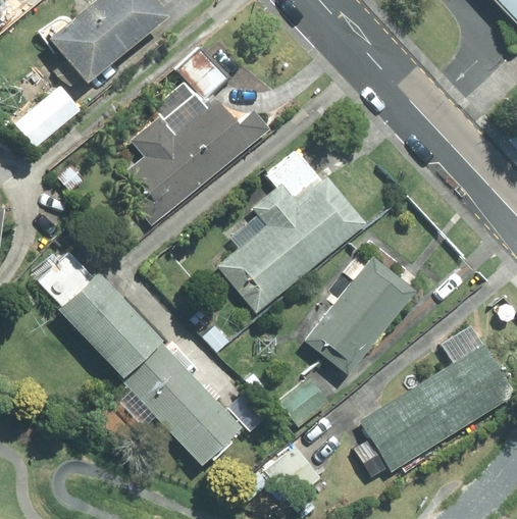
[(63,9),(39,30),(83,83),(161,17),(147,0),(91,0),(70,17),(63,9)]
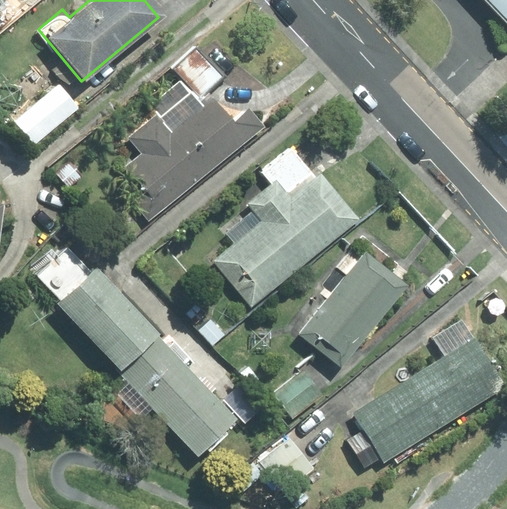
[(480,0),(506,29),(506,0),(480,0)]
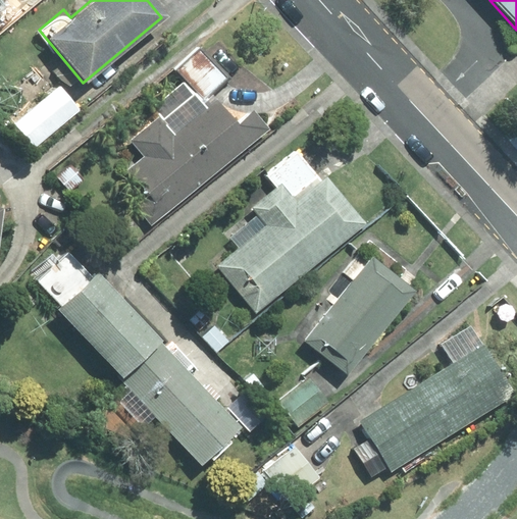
[(187,79),(150,109),(157,118),(132,139),(145,154),(124,170),(148,198),(138,206),(153,224),(252,143),(212,93),(229,79),(203,46),(177,67),(187,79)]
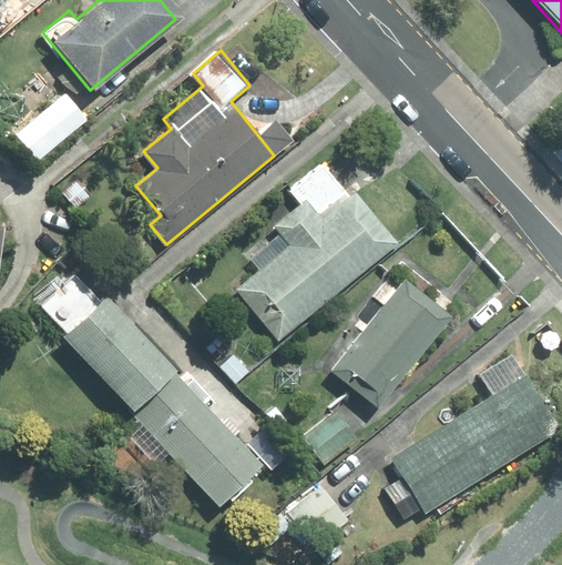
[(88,118),(64,92),(18,134),(40,160),(88,118)]
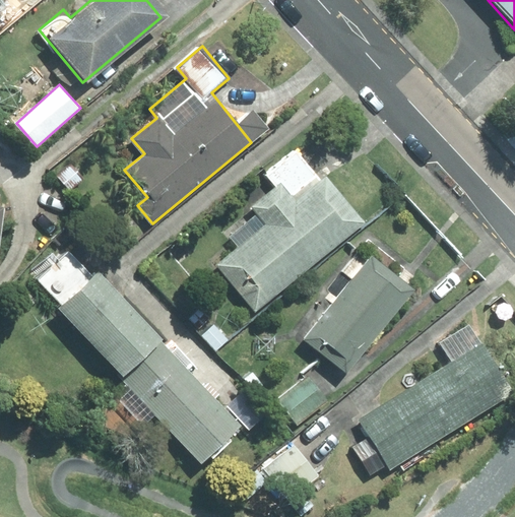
[(240,245),(216,264),(254,311),(363,222),(301,146),(267,175),(276,186),(254,205),(258,210),(230,233),(240,245)]
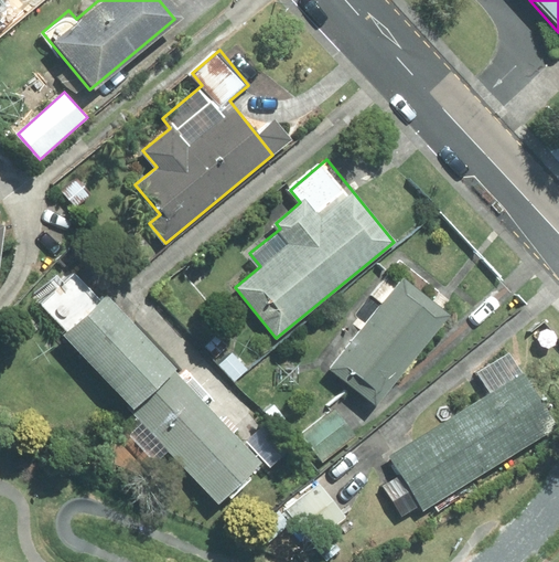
[(170,452),(218,504),(264,462),(104,292),(99,295),(75,268),(39,303),(64,329),(58,333),(138,419),(127,428),(158,463),(170,452)]
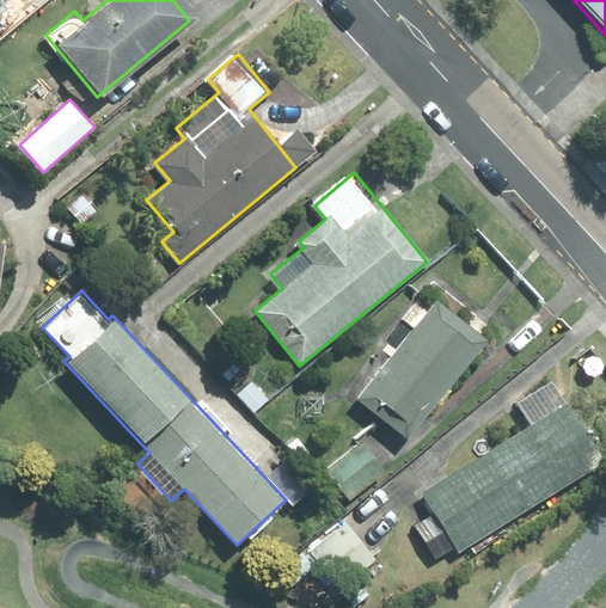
[(408,438),(484,341),(433,301),(356,400),(408,438)]
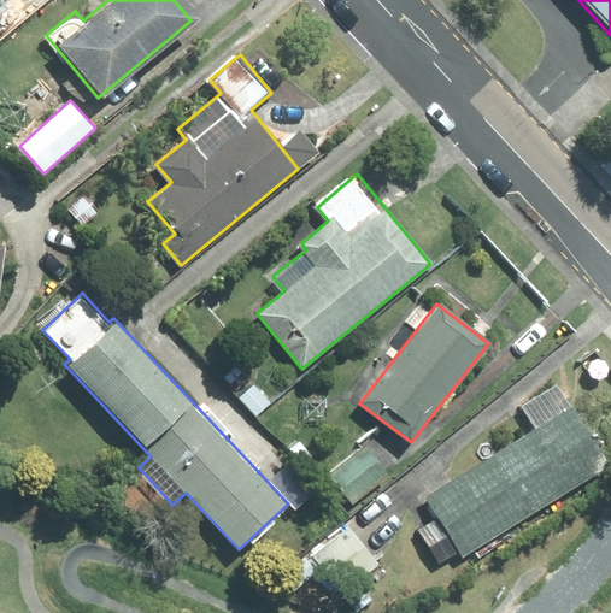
[(610,465),(560,383),(522,406),(535,428),(424,495),(438,518),(418,529),(440,565),(459,553),(462,558),(610,469),(610,465)]
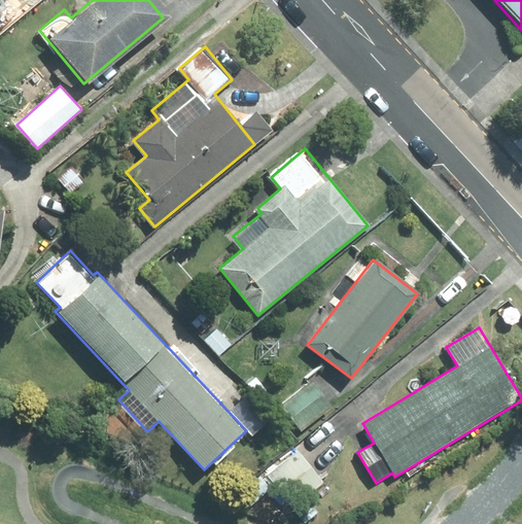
[(334,407),(314,380),(283,403),(302,429),(334,407)]
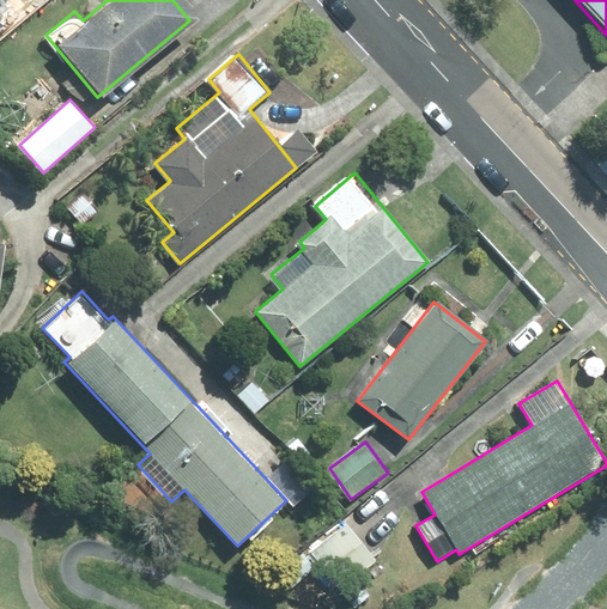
[(375,556),(348,523),(311,550),(338,585),(375,556)]
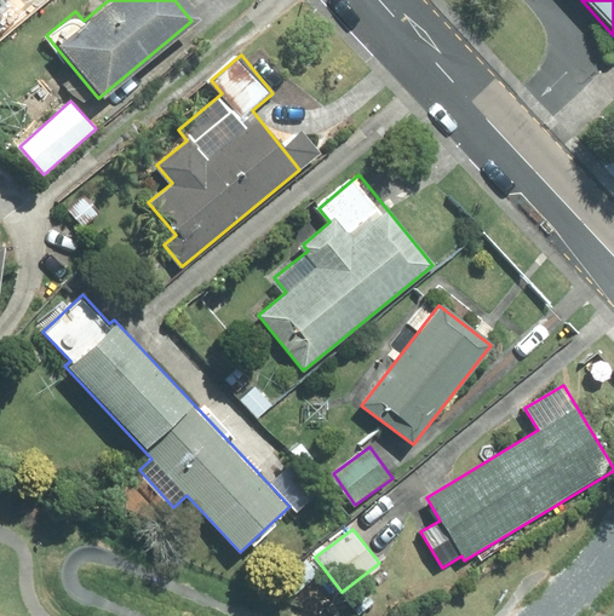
[(321,571),(305,553),(280,577),(296,594),(321,571)]
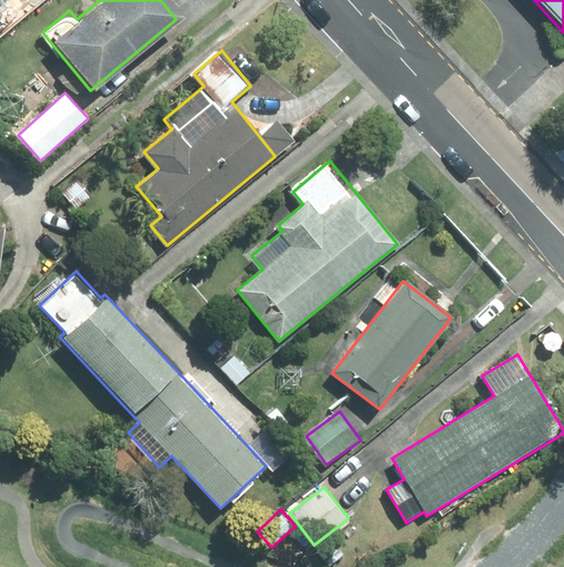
All buildings are outlined.
